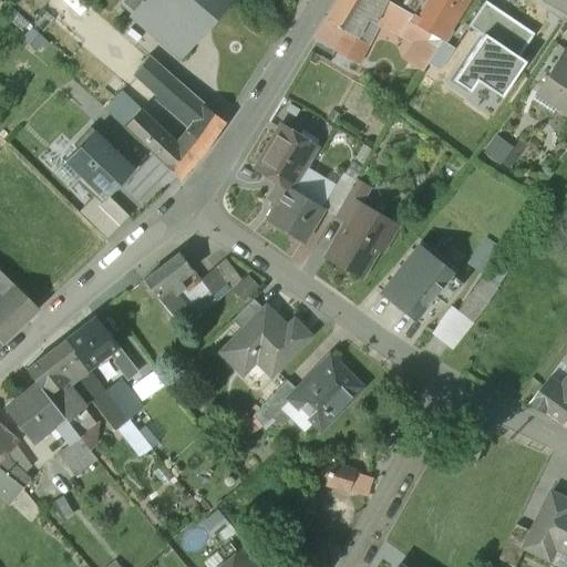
[(145,0),(131,17),(156,38),(171,22),(188,37),(189,35),(215,6),(208,0),(145,0)]
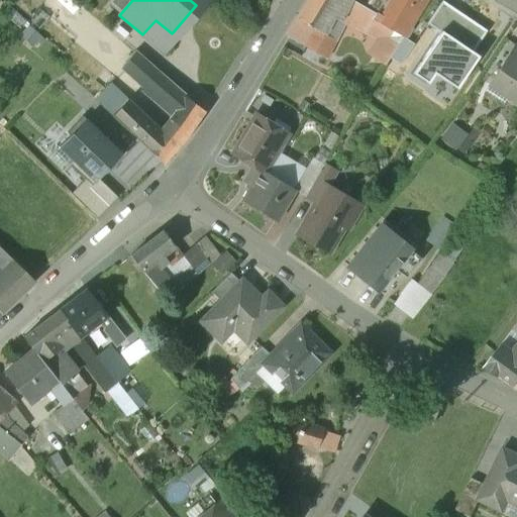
[(310,0),(298,19),(315,30),(316,30),(323,34),(332,16),(340,20),(343,17),(342,16),(348,0),(310,0)]
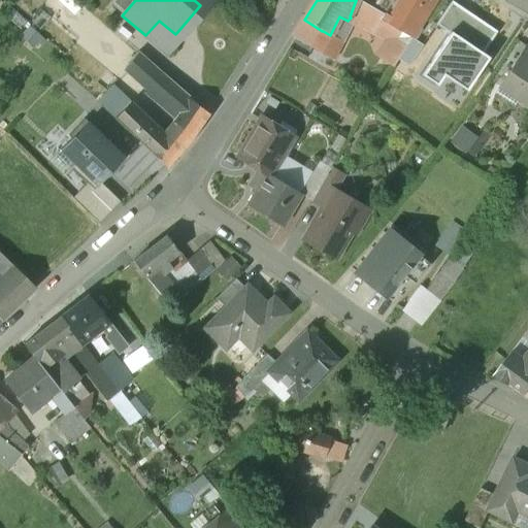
[(374,9),(358,0),(356,0),(350,17),(351,18),(390,38),(382,58),(391,63),(407,35),(386,24),(380,20),(383,14),(374,9)]
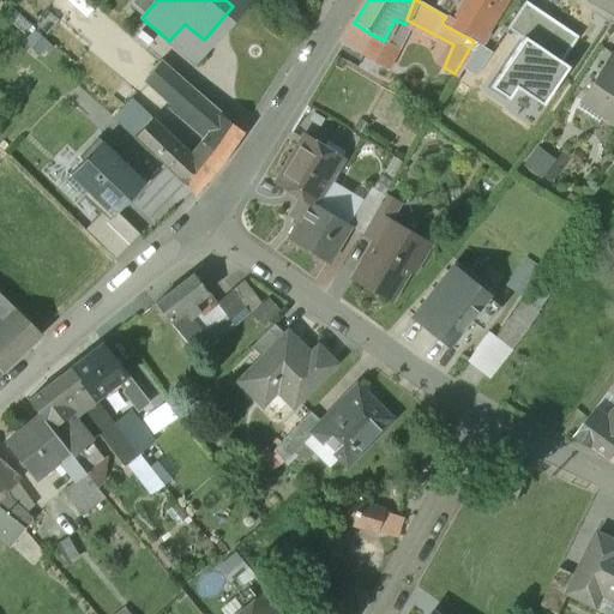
[(465,0),(457,13),(449,28),(474,41),(479,43),(505,0),(465,0)]
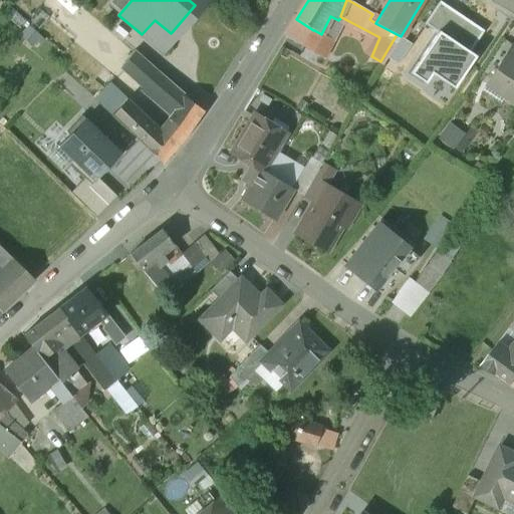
[(438,31),(448,38),(463,17),(439,1),(424,24),(437,33),(438,31)]
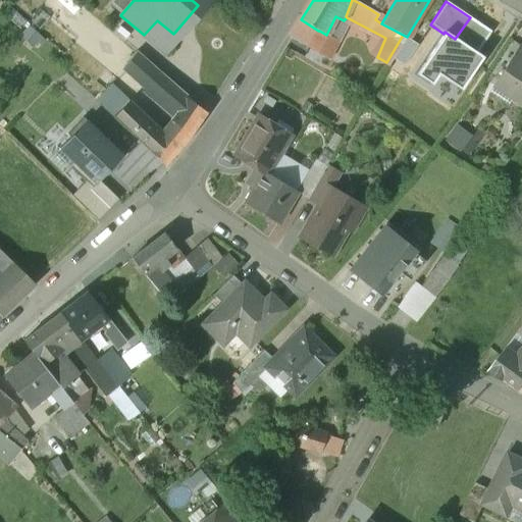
[(388,11),(374,3),(370,9),(378,14),(375,19),(381,23),(388,11)]
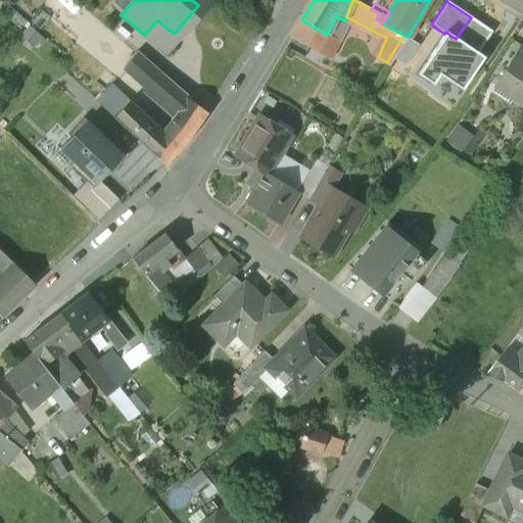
[(491,32),(471,17),(456,39),(477,53),(491,32)]
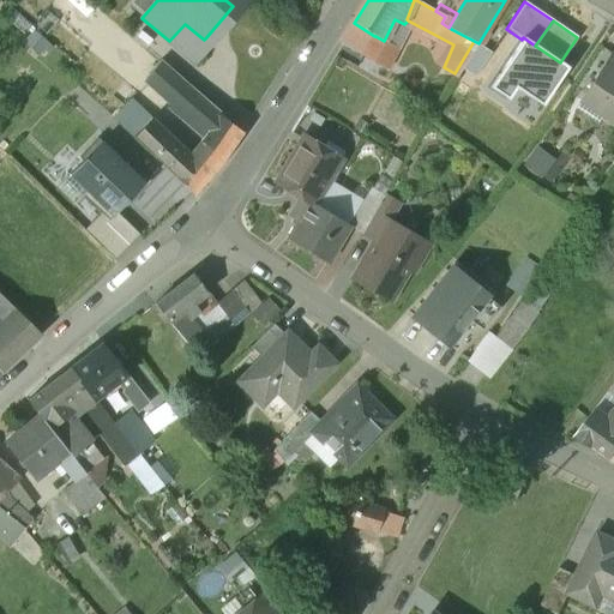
[(204,40),(185,24),(169,41),(193,61),(210,42),(205,38),(204,40)]
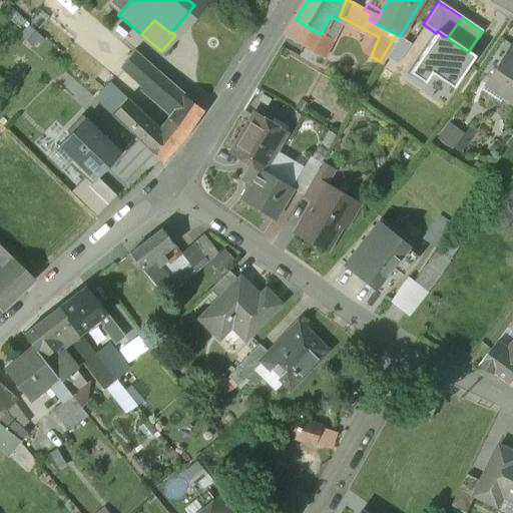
[(314,30),(313,30),(303,46),(322,56),(330,39),(314,30)]
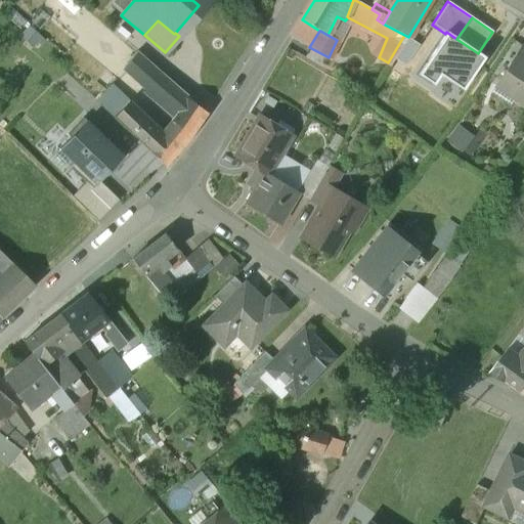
[(484,57),(478,53),(456,39),(446,32),(445,34),(419,74),(434,84),(440,75),(463,90),(484,57)]
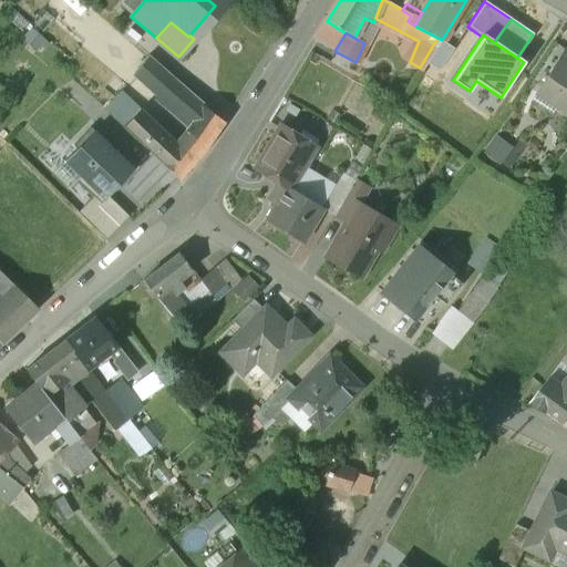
[(566,50),(542,85),(559,98),(555,104),(566,112),(566,50)]
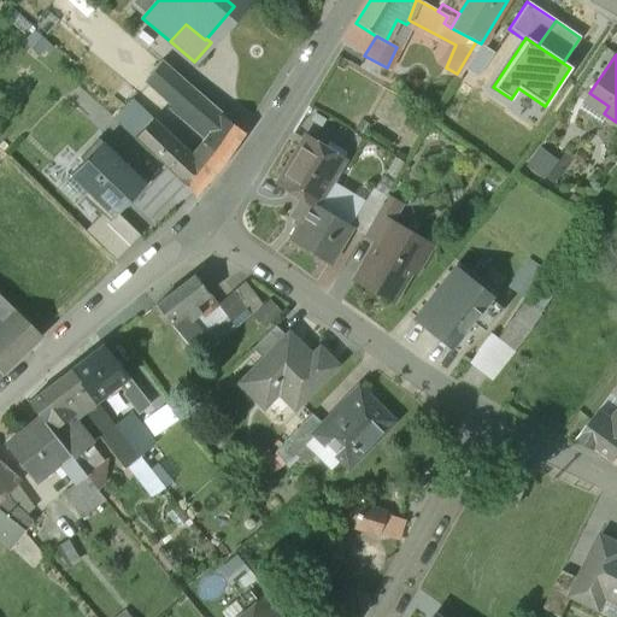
[(242,131),(222,116),(159,62),(146,78),(172,103),(171,104),(207,135),(201,145),(223,162),(242,131)]
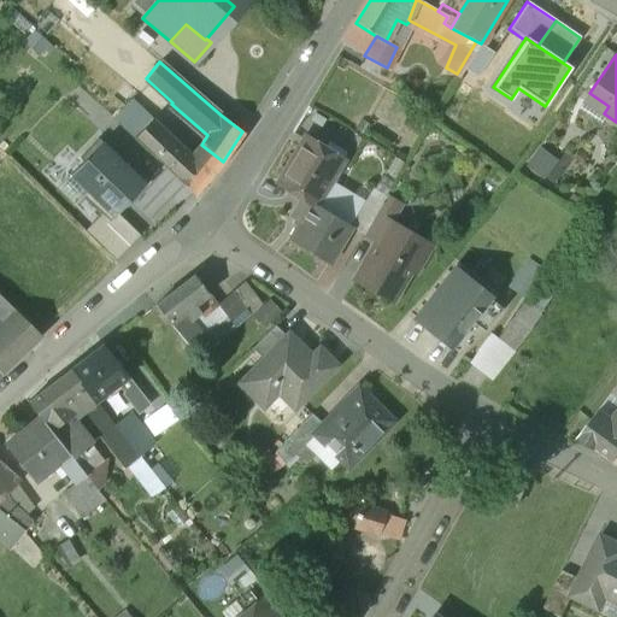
[(154,124),(137,142),(146,151),(164,133),(154,124)]
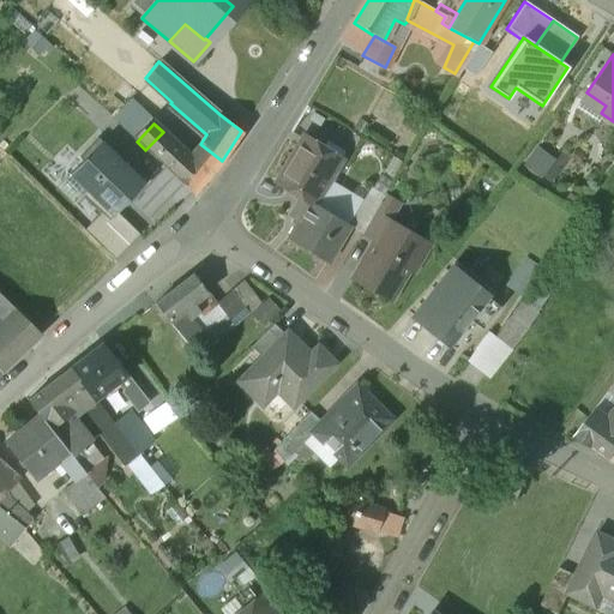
[(210,174),(163,132),(145,150),(170,174),(192,193),(210,174)]
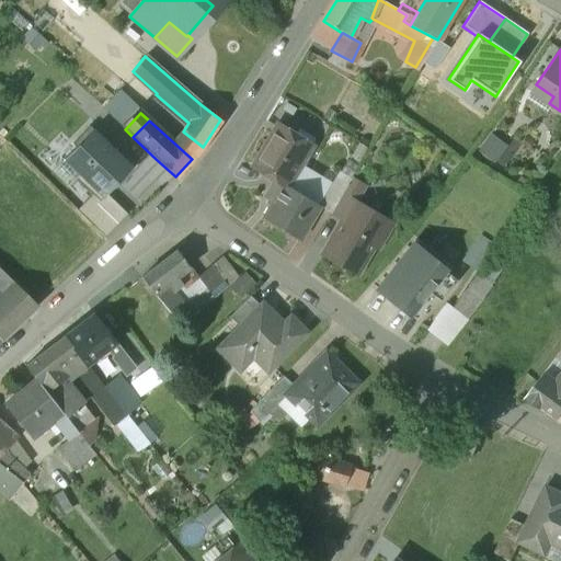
[(295,137),(276,126),(252,167),(276,181),(286,186),(310,146),(308,145),(304,150),(292,144),(295,137)]
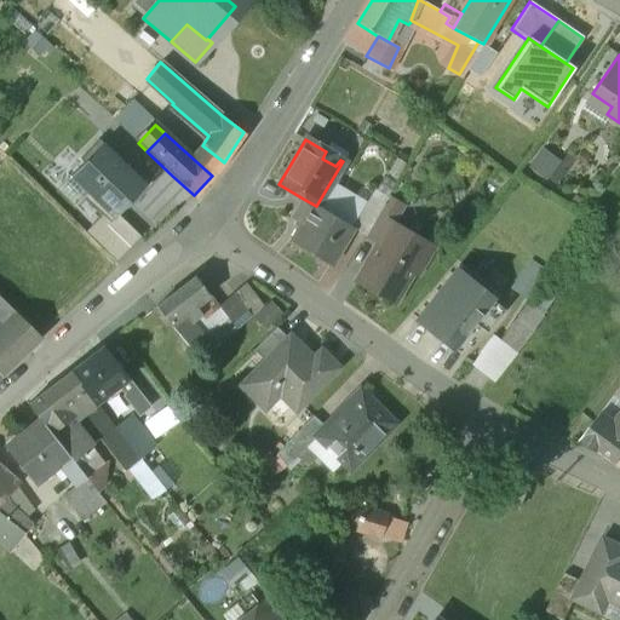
[(128,210),(153,184),(136,167),(132,172),(99,141),(80,160),(85,164),(70,178),(87,194),(84,197),(103,216),(110,223),(119,216),(126,207),(128,210)]
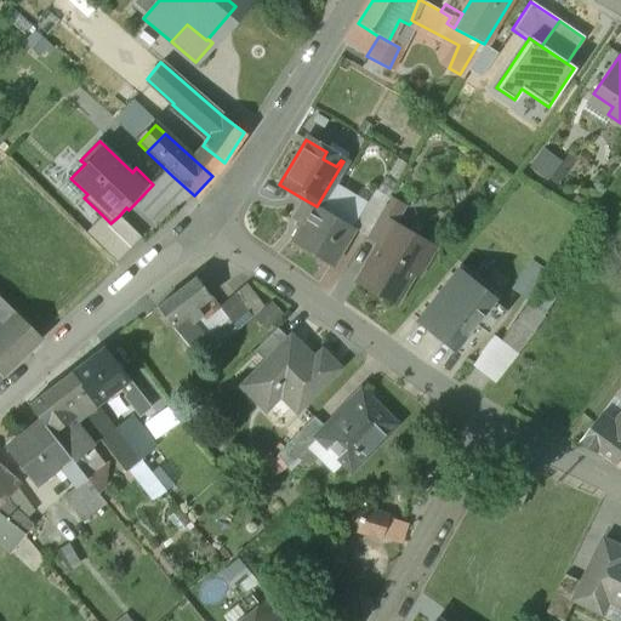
[(394,183),(386,178),(379,192),(387,197),(394,183)]
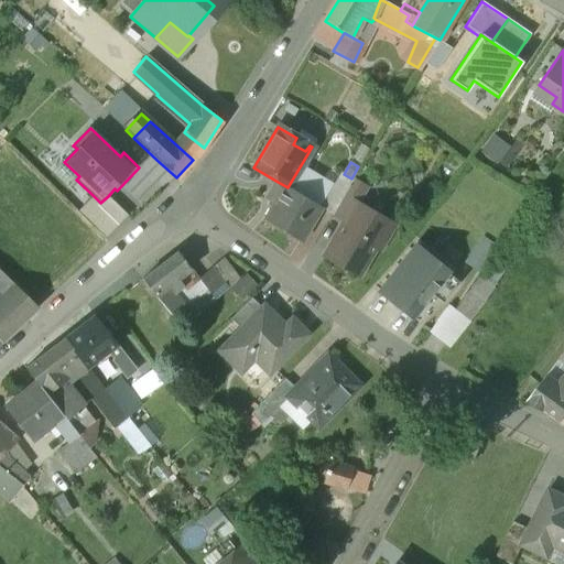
[(339,171),(318,206),(321,207),(332,214),(353,179),(351,179),(344,174),(339,171)]
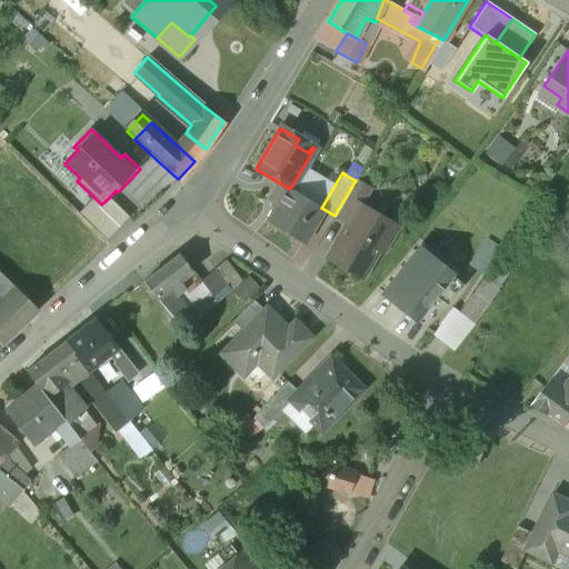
[(369,188),(356,180),(335,216),(347,222),(357,206),(358,207),(369,188)]
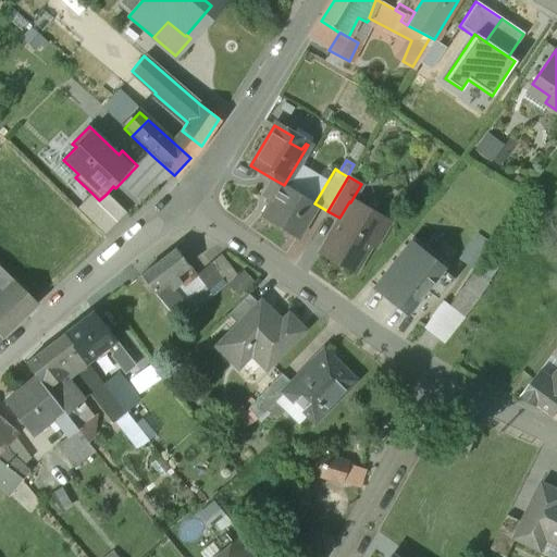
[(284,185),(274,180),(264,196),(272,200),(262,217),(297,237),(317,205),(314,203),(284,185)]
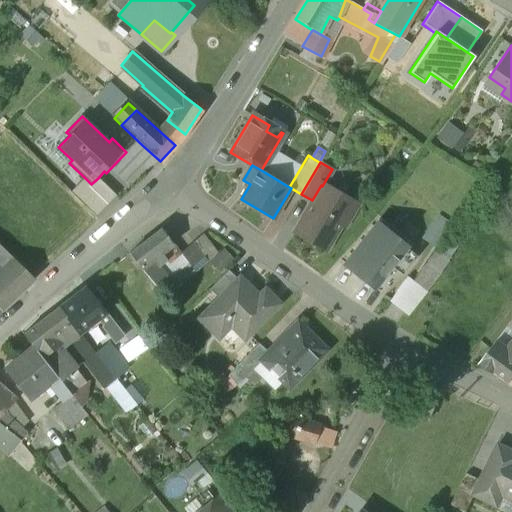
[(71,191),(96,216),(116,196),(98,178),(91,184),(85,178),(71,191)]
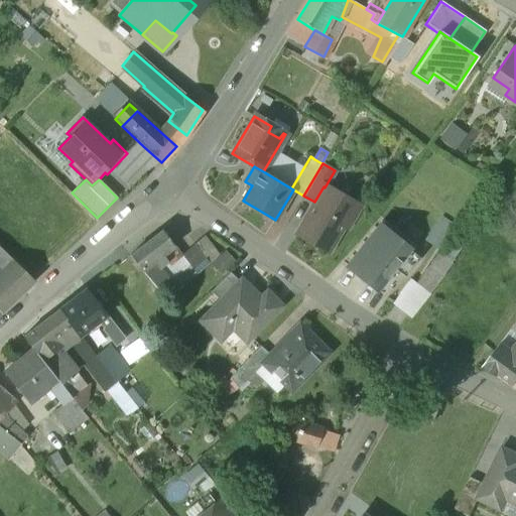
[(314,202),(297,232),(329,251),(344,225),(347,227),(358,208),(325,187),(324,186),(314,202)]
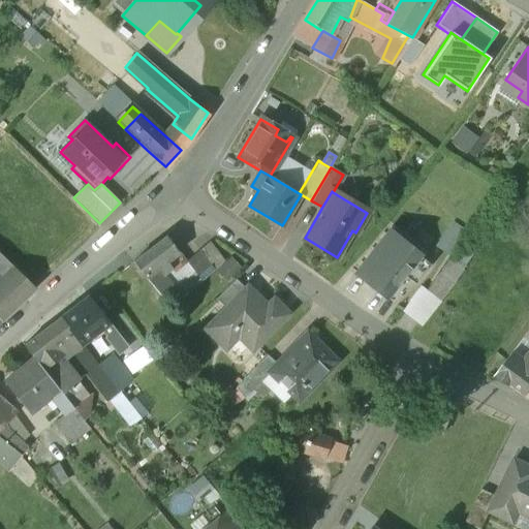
[(438,245),(449,254),(466,234),(455,224),(438,245)]
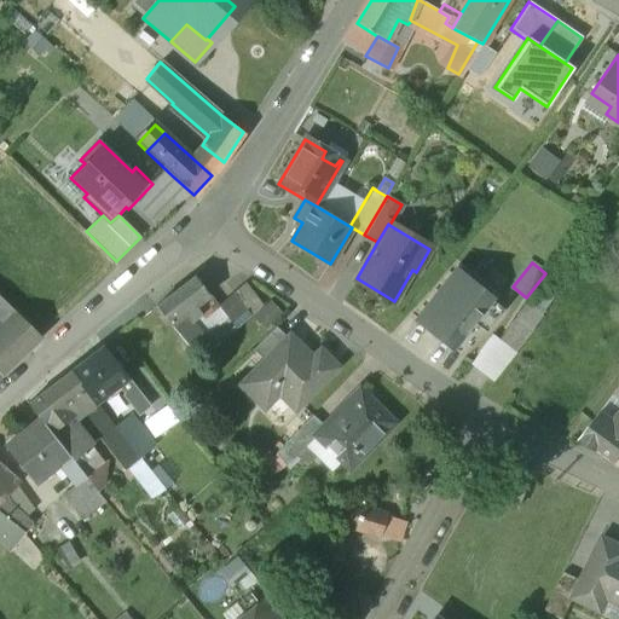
[(417,318),(458,352),(479,328),(485,333),(504,308),(496,301),(499,296),(461,265),(417,318)]
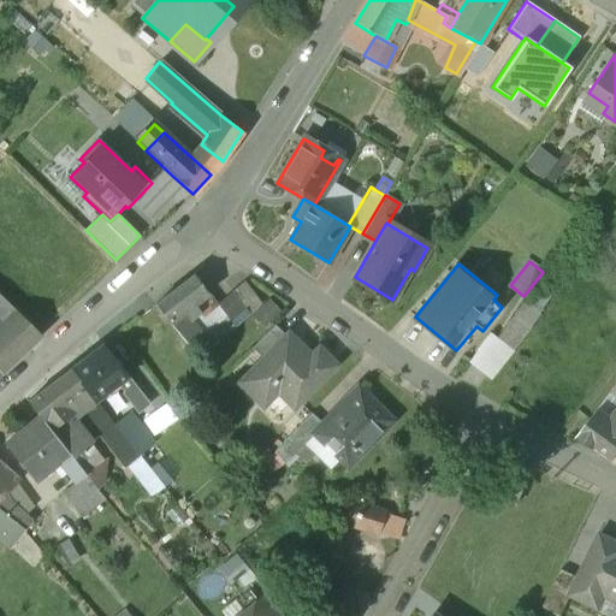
[(217,306),(193,276),(155,304),(178,335),(193,324),(189,319),(199,312),(202,318),(218,307),(217,306)]
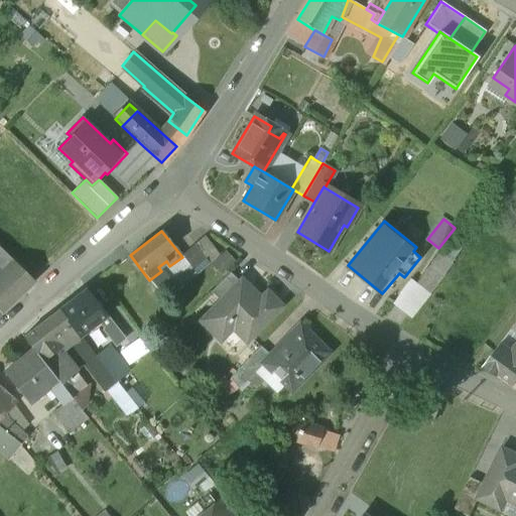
[(196,245),(181,256),(188,265),(196,274),(211,263),(196,245)]
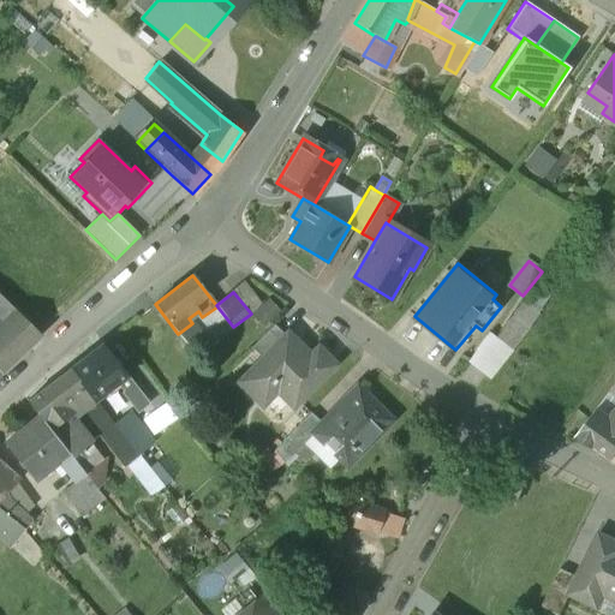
[(18,312),(0,294),(0,314),(7,321),(9,321),(18,312)]
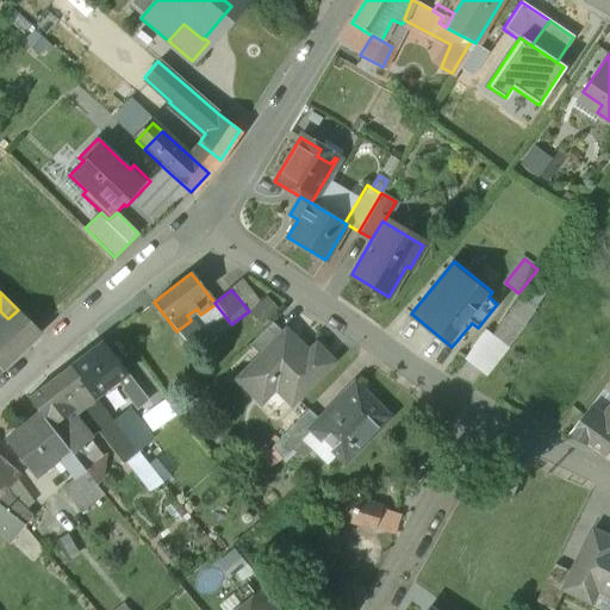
[(41,331),(18,310),(8,318),(7,318),(4,322),(29,343),(41,331)]
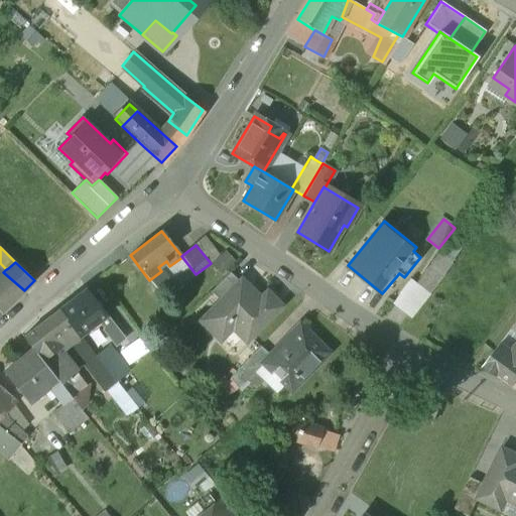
[(417,280),(415,283),(429,293),(443,274),(429,264),(417,280)]
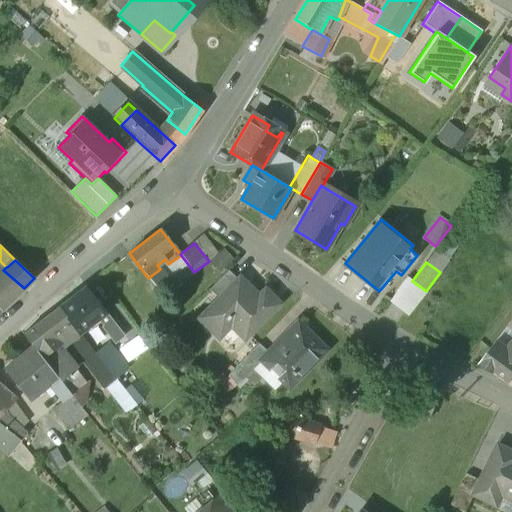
[(187,263),(174,273),(182,283),(194,272),(187,263)]
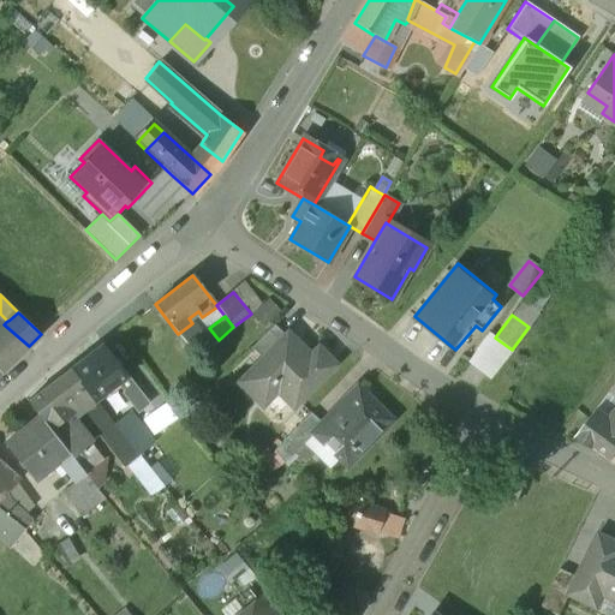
[(201,334),(192,323),(178,334),(191,348),(204,338),(201,334)]
